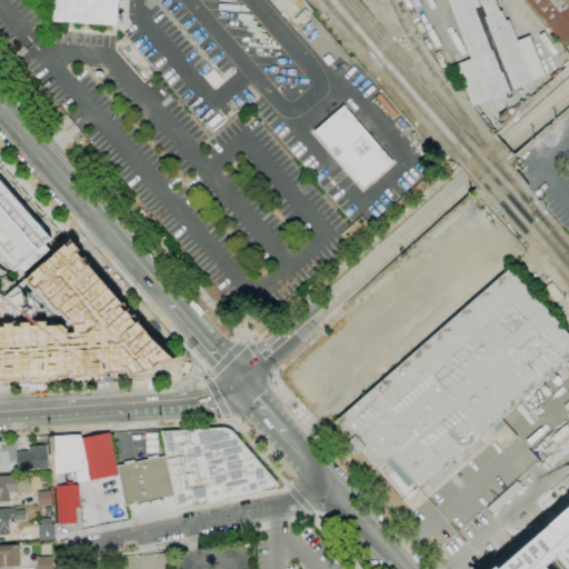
[(118,0),(117,26),(51,21),(52,0),(118,0)]
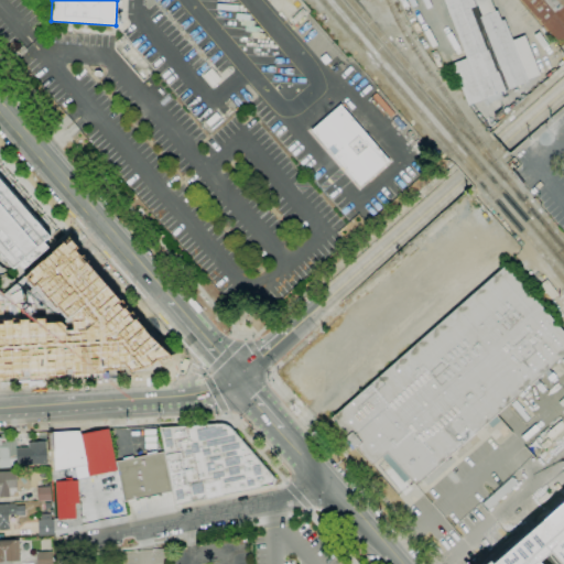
[(468,105),(452,64),(467,58),(444,0),(491,0),(496,11),(497,10),(501,21),(505,20),(512,41),(525,35),(540,74),(528,79),(529,82),(468,105)]
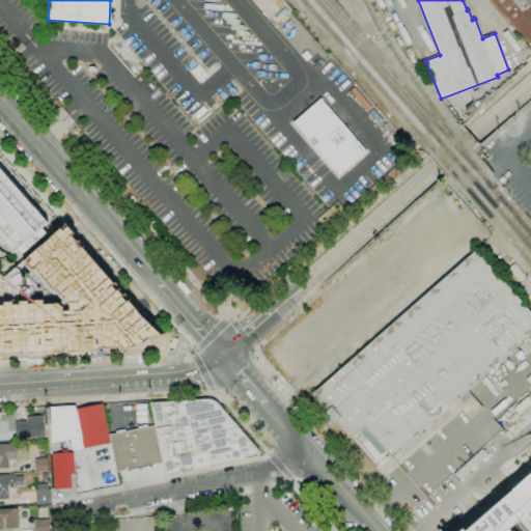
[(530,42),(529,44),(490,0),(530,0),(530,1),(530,42)]
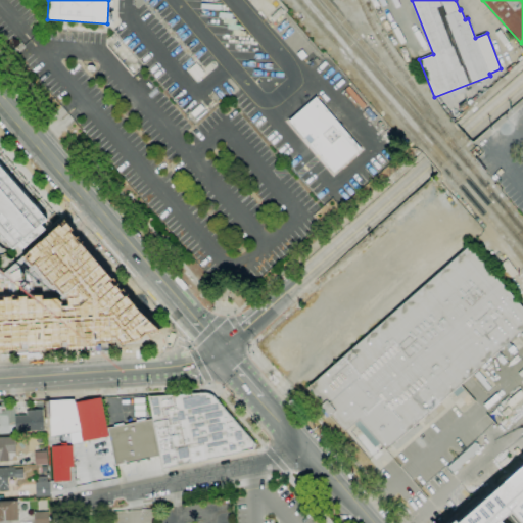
[(275,21),(271,17),(281,7),(285,11),(275,21)]
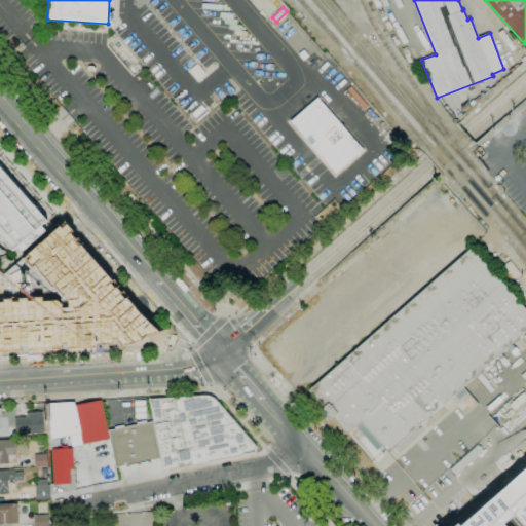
[(198,81),(189,71),(197,64),(207,74),(198,81)]
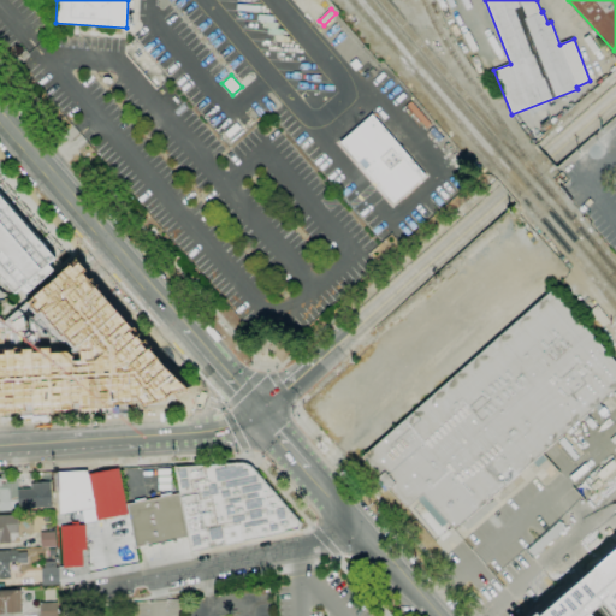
[(394,203),(365,170),(366,170),(359,161),(359,163),(341,142),(372,114),(426,176),(394,203)]
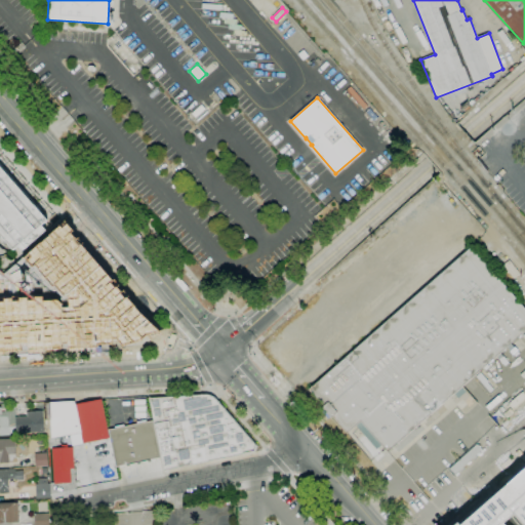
[(195,118),(191,114),(201,105),(205,109),(195,118)]
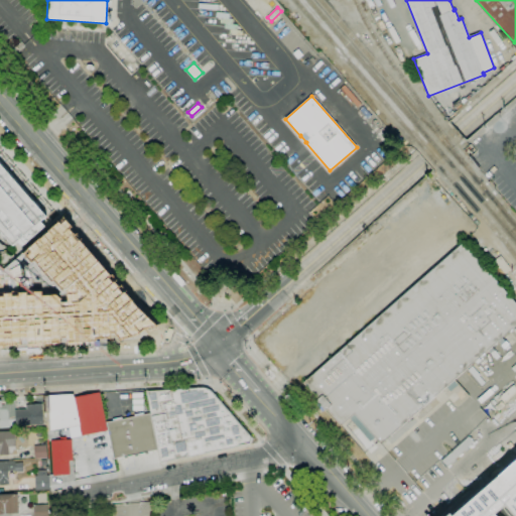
[(14,247),(8,240),(0,231),(0,143),(57,209),(14,247)]
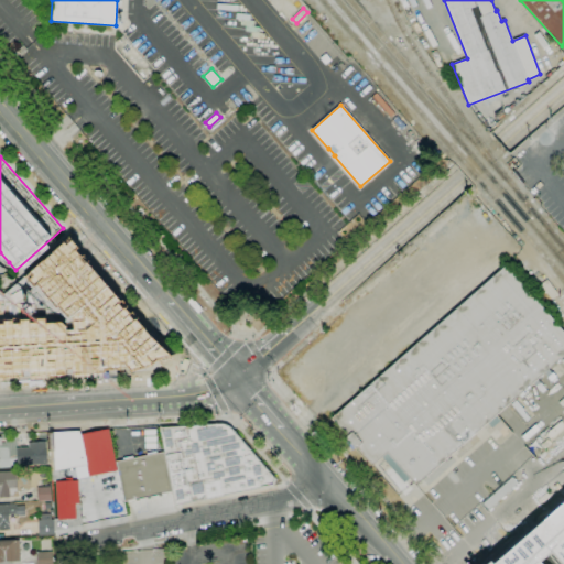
[(73,239),(8,295),(13,376),(160,370),(181,361),(170,353),(73,239)]
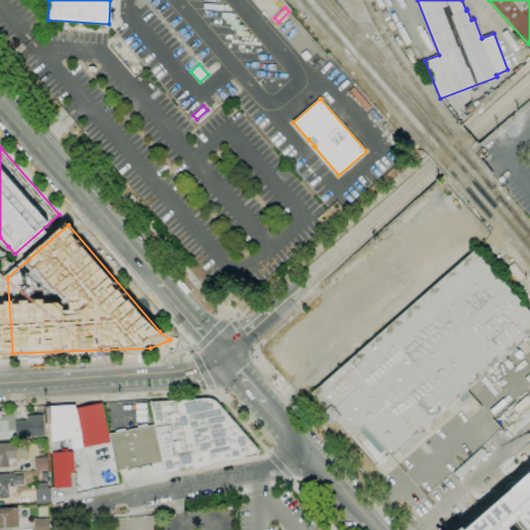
[(475,249),(529,311),(529,333),(391,455),(385,449),(380,453),(359,430),(351,437),(335,420),(334,421),(325,411),(327,410),(312,392),(475,249)]
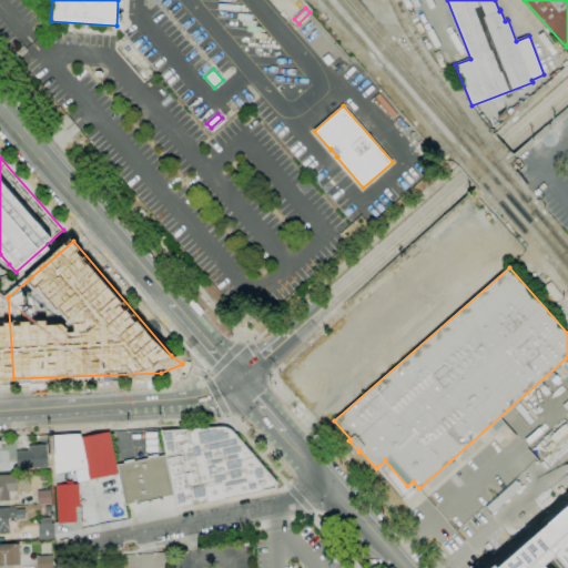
[(556,302),(545,286),(551,282),(563,296),(556,302)]
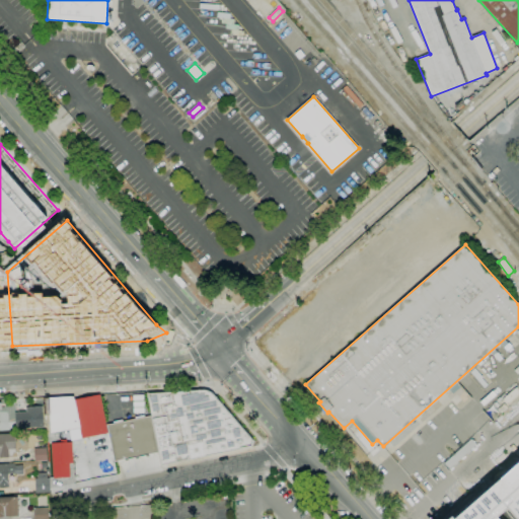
[(507,403),(503,399),(504,398),(515,388),(517,387),(518,389),(518,393),(509,403),(508,402),(507,403)]
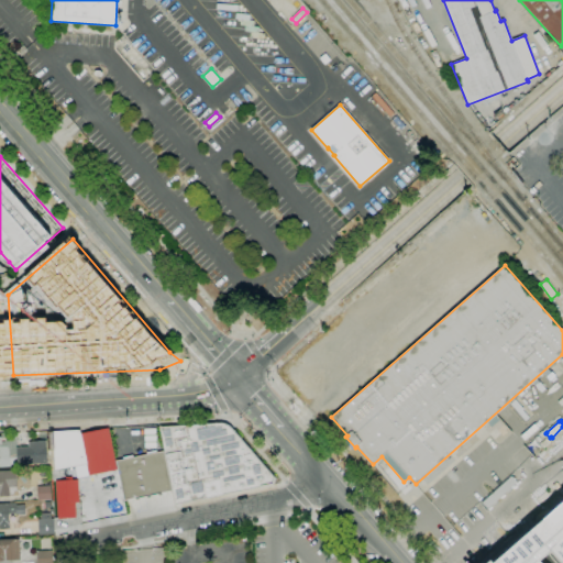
[(159,427),(216,423),(218,423),(221,423),(224,424),(228,424),(230,427),(275,478),(273,485),(175,505),(173,490),(164,451),(159,427)]
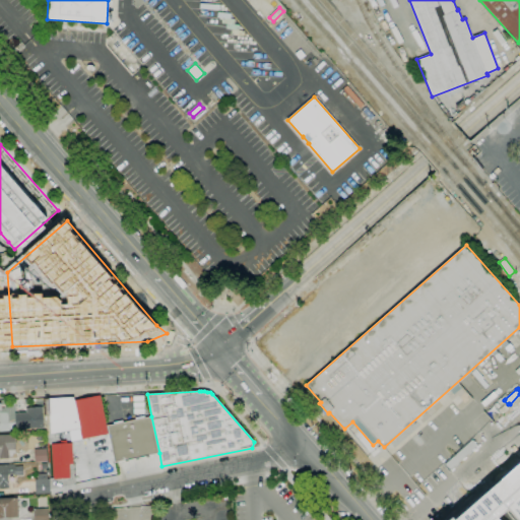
[(51,435),(49,398),(74,397),(74,401),(101,395),(109,436),(72,443),(70,431),(51,435)]
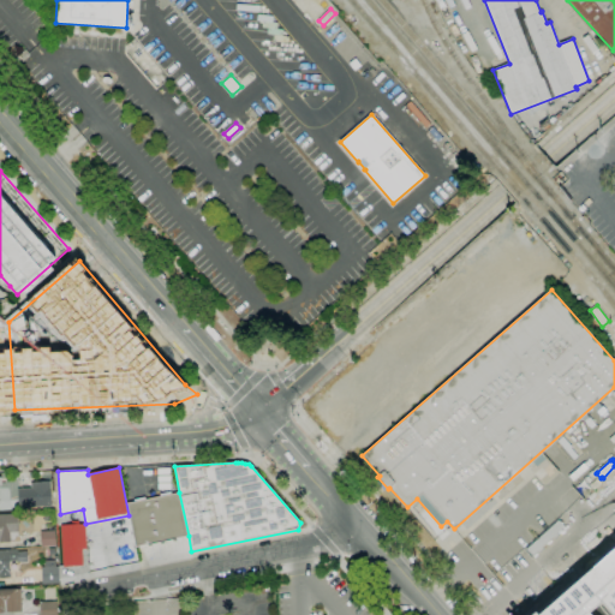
[(595,490),(590,485),(597,478),(601,483),(595,490)]
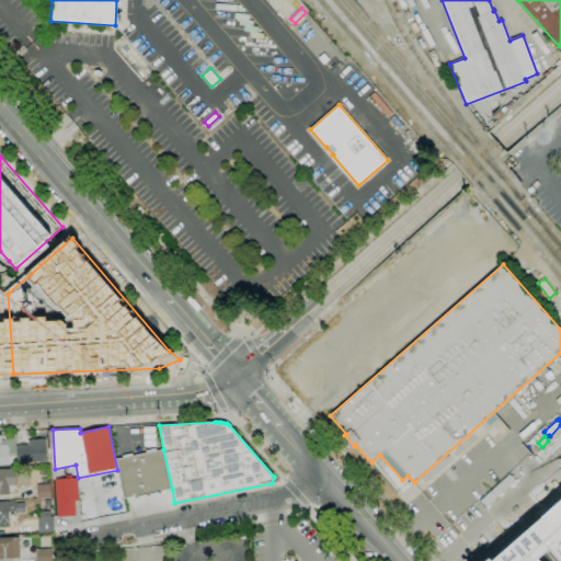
[(172,489),(124,499),(115,459),(163,449),(172,489)]
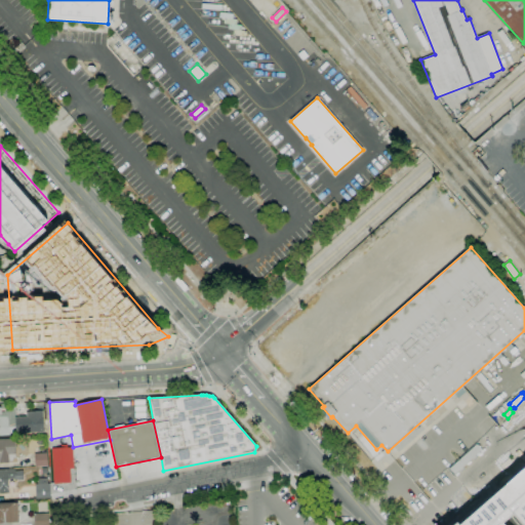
[(0,463),(0,439),(14,439),(15,455),(12,461),(8,461),(8,463),(0,463)]
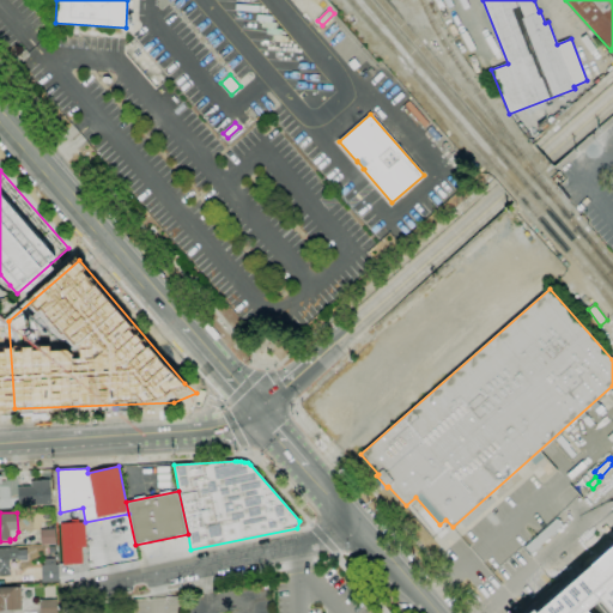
[(64,564),(61,523),(72,523),(71,520),(78,519),(78,523),(85,522),(86,547),(83,547),(83,563),(64,564)]
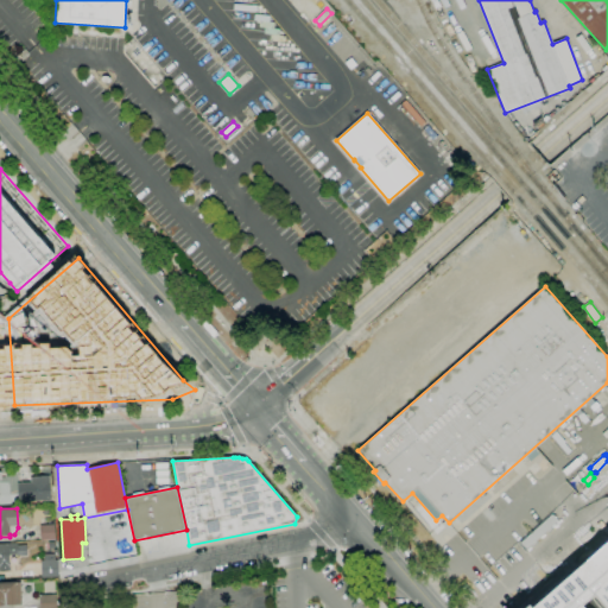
[(40,525),(55,524),(56,539),(40,540),(40,525)]
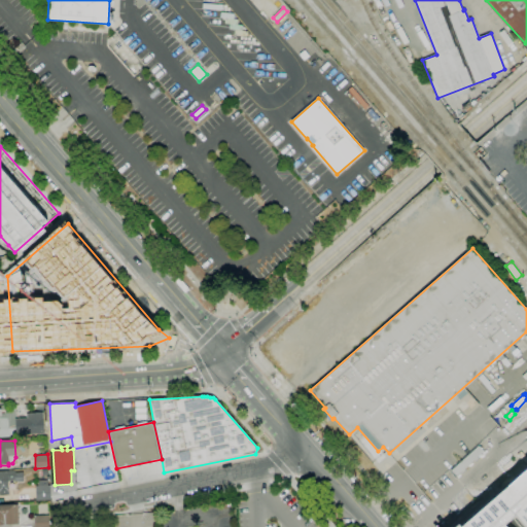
[(451,526),(457,522),(461,526),(526,467),(526,526),(451,526)]
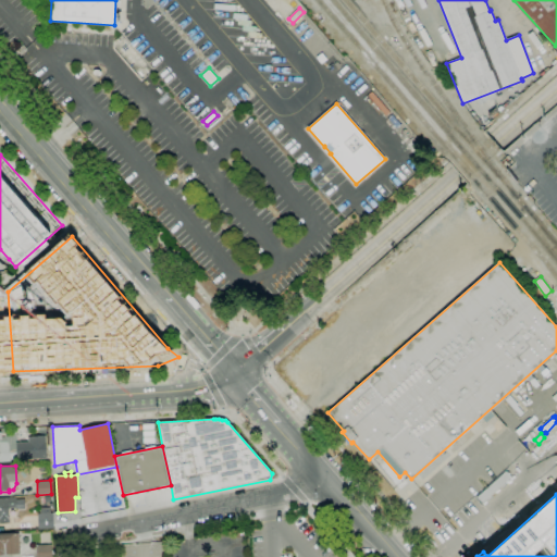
[(0,523),(0,497),(16,497),(16,499),(24,499),(25,509),(9,510),(10,519),(9,519),(9,523),(0,523)]
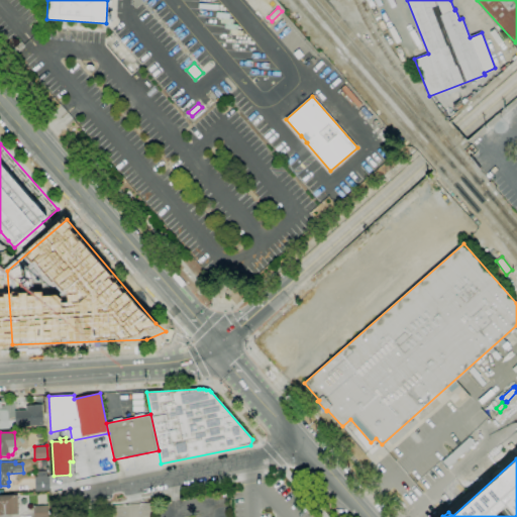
[(35,492),(34,477),(48,476),(49,491),(35,492)]
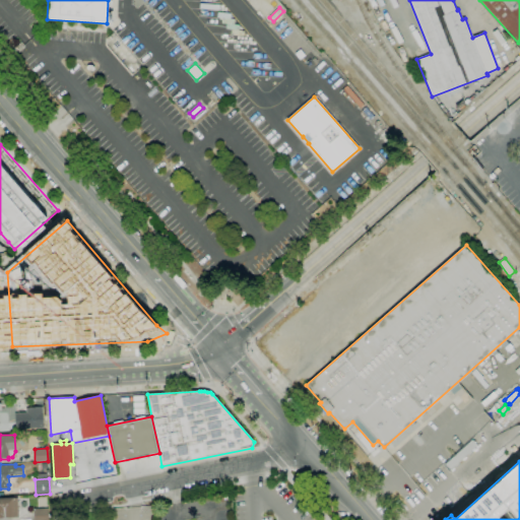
[(0,518),(0,499),(14,498),(14,499),(18,498),(19,518),(0,518)]
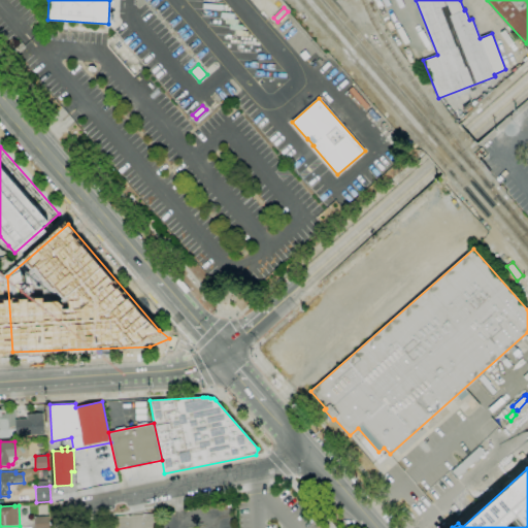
[(34,527),(34,517),(48,517),(48,527),(34,527)]
